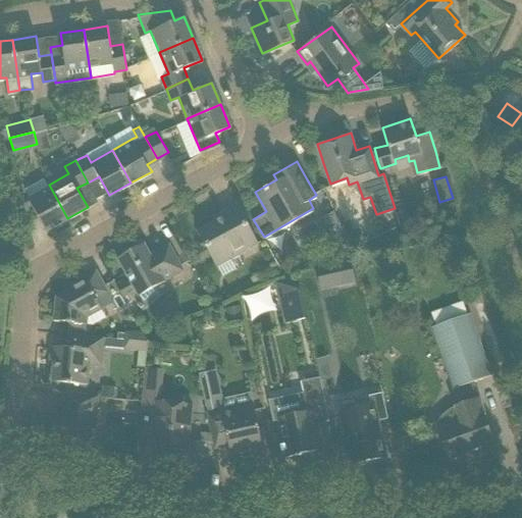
[(67,218),(49,185),(28,198),(46,229),(67,218)]
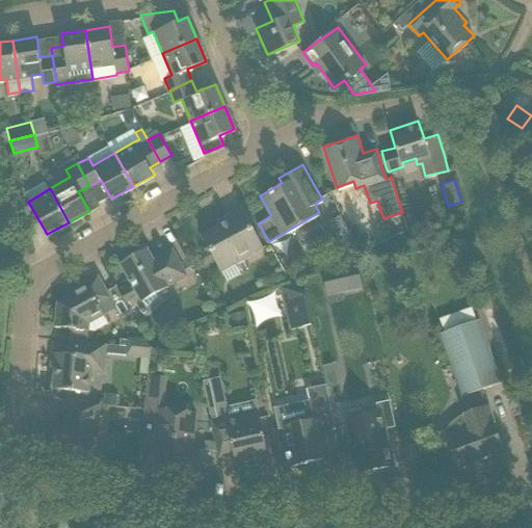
[(229,218),(202,233),(220,267),(233,260),(230,254),(240,248),(244,256),(261,246),(239,207),(227,214),(229,218)]
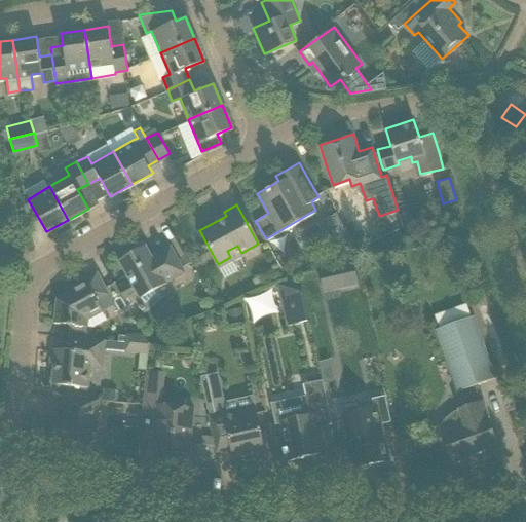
[(352,249),(336,211),(321,219),(340,254),(352,249)]
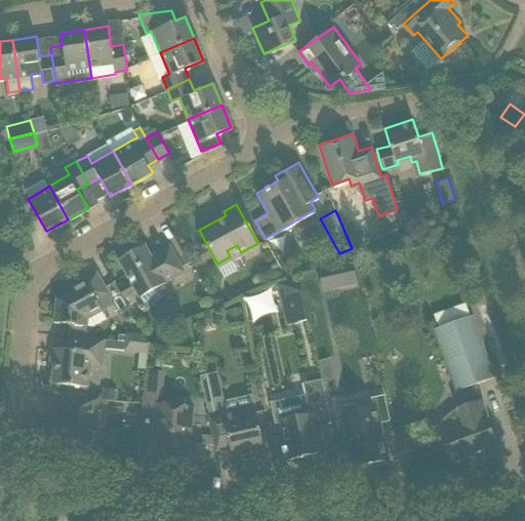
[(359,228),(347,233),(352,246),(364,241),(359,228)]
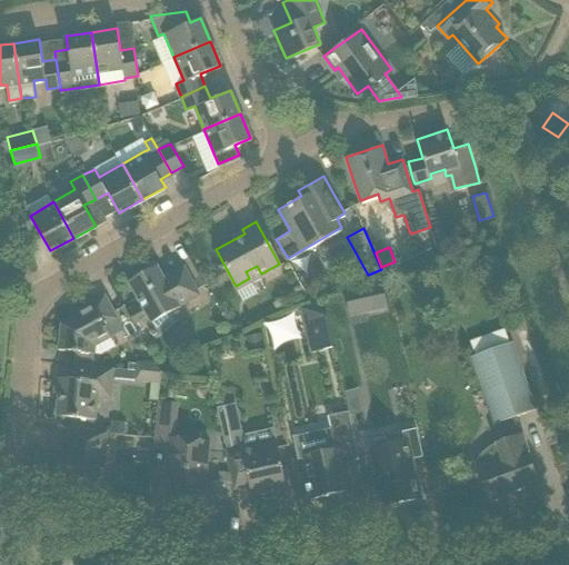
[(128,310),(133,321),(147,315),(151,321),(180,305),(179,304),(199,293),(183,265),(162,276),(156,264),(128,279),(141,303),(128,310)]
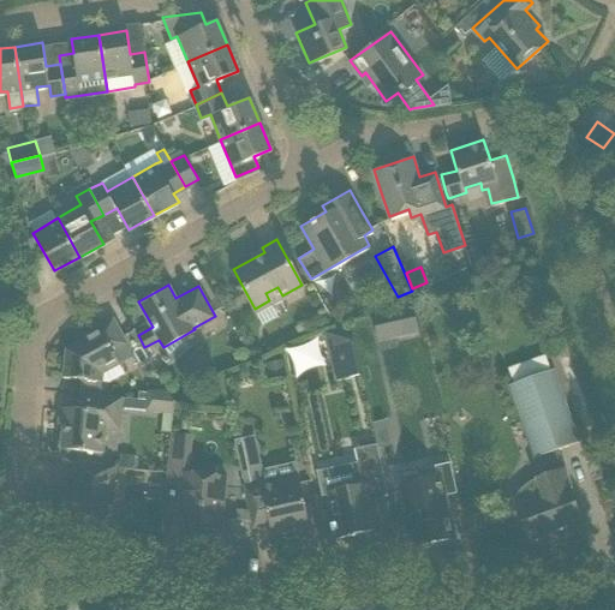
[(412,301),(372,311),(378,336),(418,327),(412,301)]
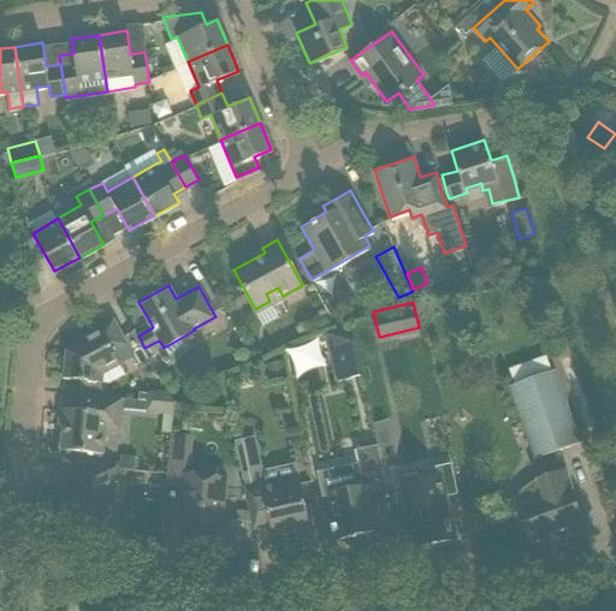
[(329,349),(354,343),(350,324),(324,330),(329,349)]
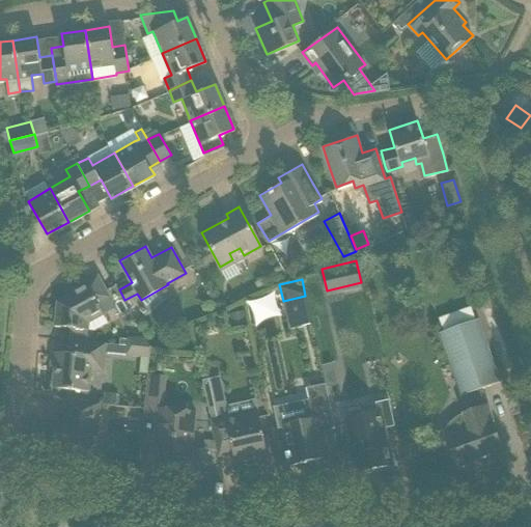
[(54,324),(93,328),(108,320),(85,280),(70,288),(72,292),(56,300),(54,324)]
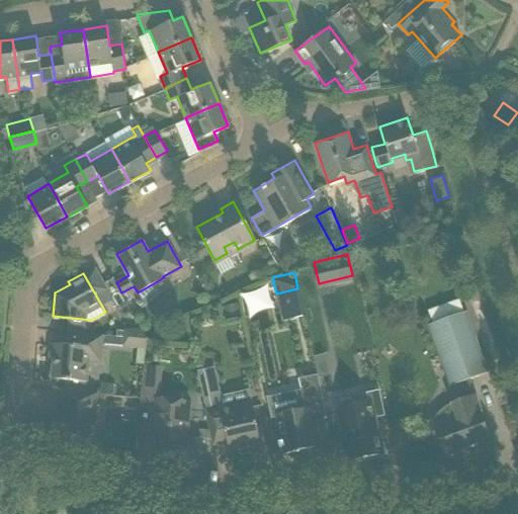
[(214,287),(205,292),(210,301),(220,295),(214,287)]
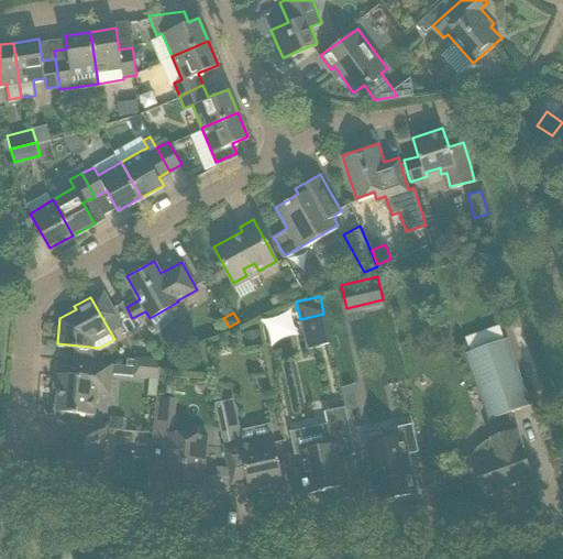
[(466,351),(490,417),(527,404),(498,324),(464,335),(470,350),(466,351)]
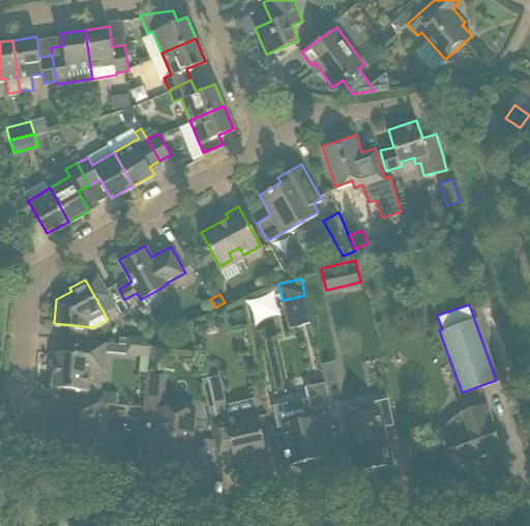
[(243,308),(229,312),(232,325),(246,322),(243,308)]
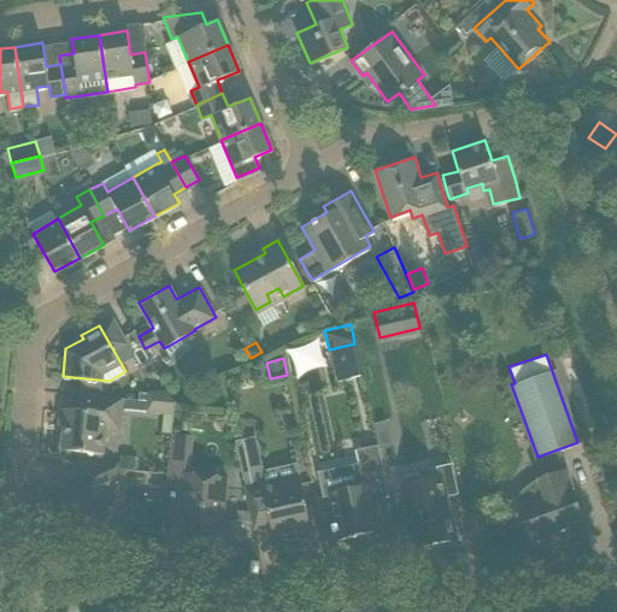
[(174,401),(174,392),(150,389),(148,399),(174,401)]
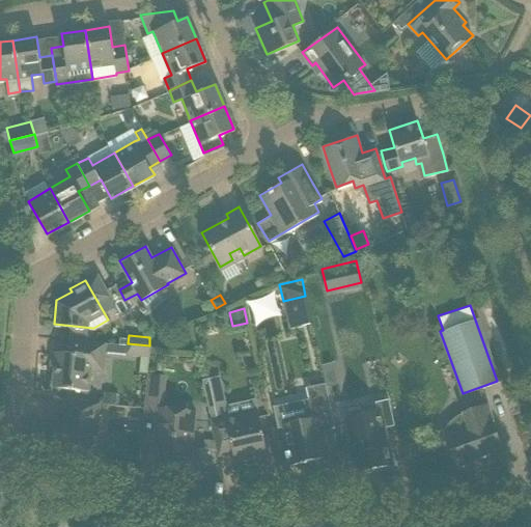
[(52,350),(50,364),(55,365),(53,386),(66,387),(65,397),(86,399),(88,389),(90,368),(103,369),(106,341),(89,339),(86,339),(68,337),(66,351),(52,350)]
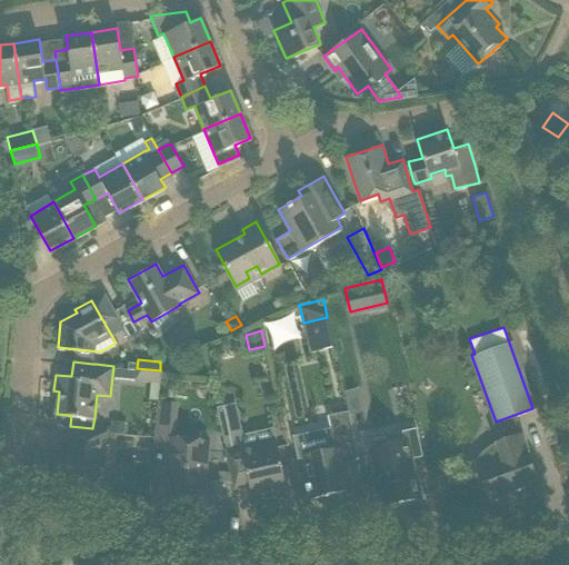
[(160,379),(160,370),(137,368),(137,377),(160,379)]
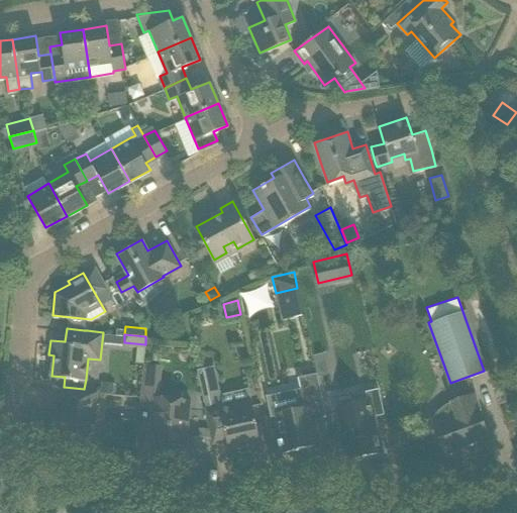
[(153,395),(152,404),(150,424),(153,425),(152,440),(186,444),(190,399),(161,396),(163,364),(144,362),(141,394),(153,395)]
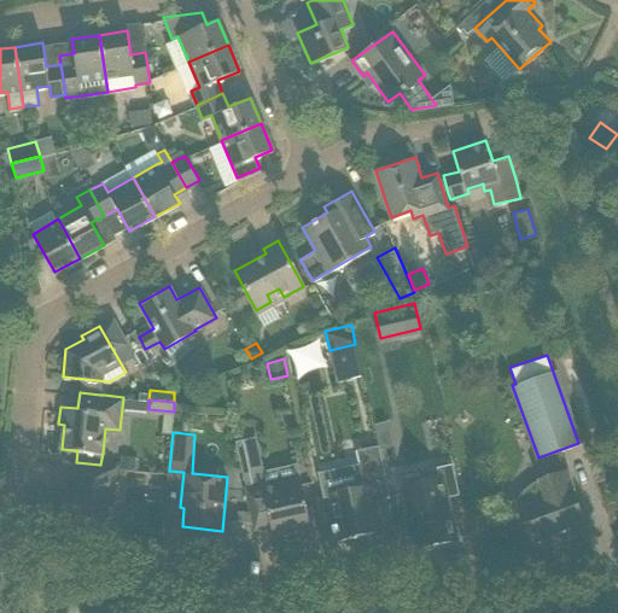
[(310,526),(299,474),(262,483),(260,472),(262,472),(255,437),(235,441),(243,476),(244,476),(246,485),(245,486),(254,529),(270,525),(272,535),(310,526)]
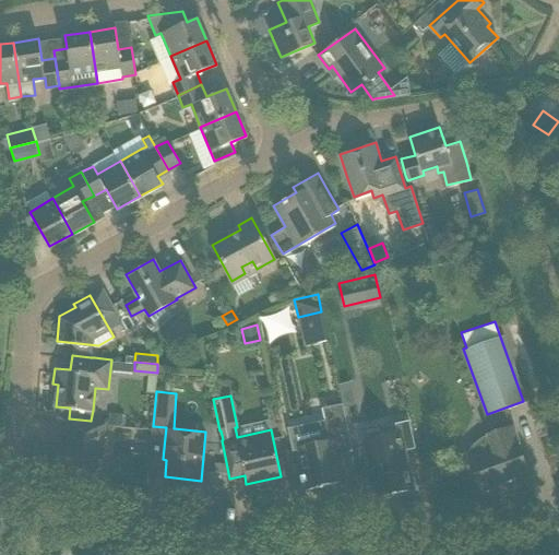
[(322,406),(324,417),(287,425),(292,447),(295,446),(301,475),(299,475),(300,482),(302,481),(304,488),(339,481),(339,484),(355,481),(347,449),(352,448),(347,427),(342,402),(322,406)]
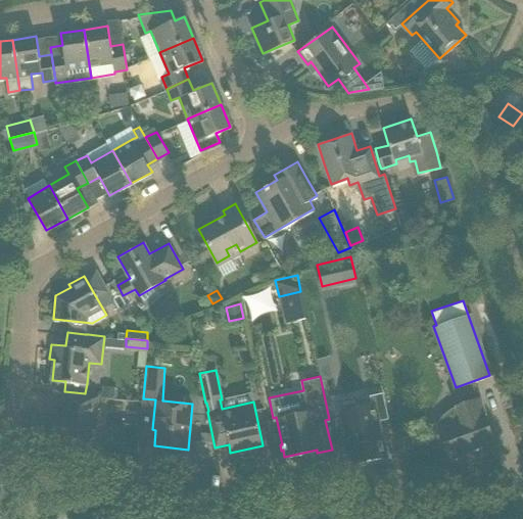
[(104,384),(104,395),(114,396),(115,384),(104,384)]
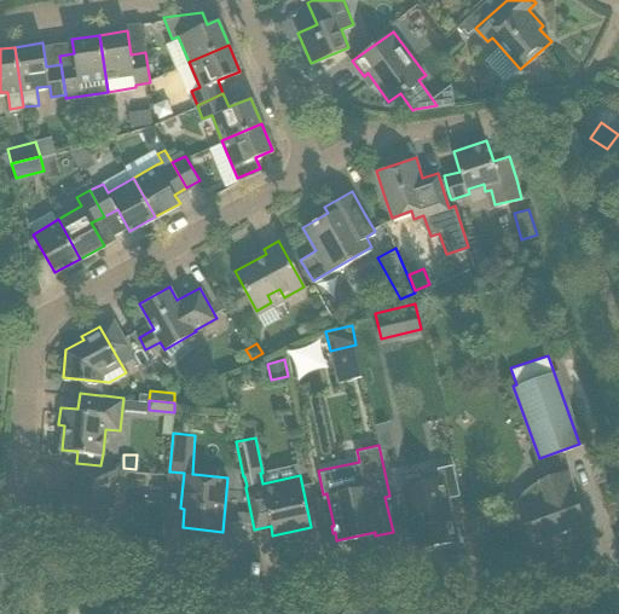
[(64,488),(61,522),(111,528),(114,504),(115,494),(113,494),(115,468),(100,465),(76,463),(73,490),(64,488)]
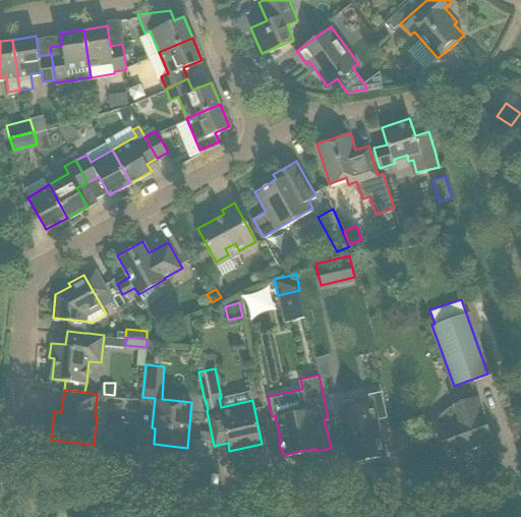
[(375,418),(387,416),(381,390),(367,393),(369,403),(339,409),(350,461),(384,454),(375,418)]
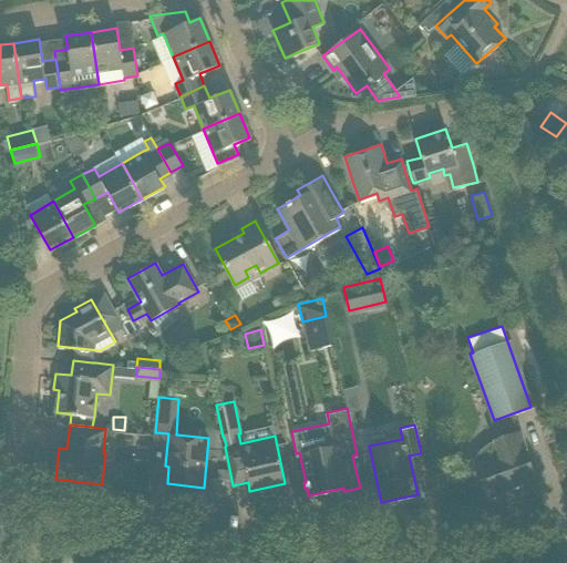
[(498,454),(475,463),(487,497),(535,480),(523,448),(526,447),(519,429),(493,439),(498,454)]
